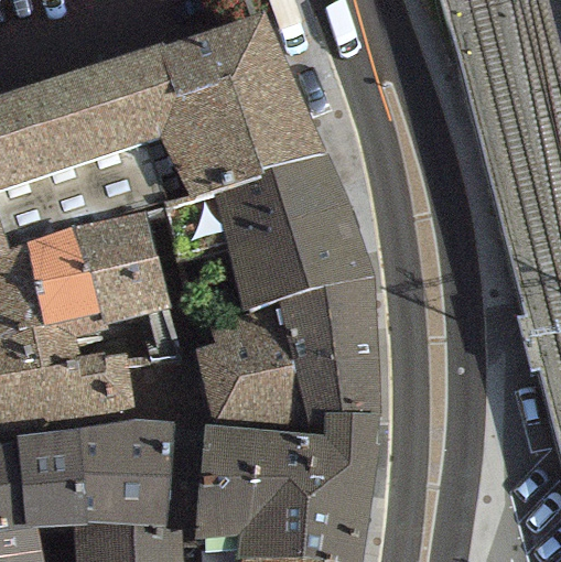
[(265,168),(328,151),(268,11),(166,44),(165,40),(0,93),(0,251),(27,242),(73,225),(144,212),(216,192),(263,177),(265,168)]
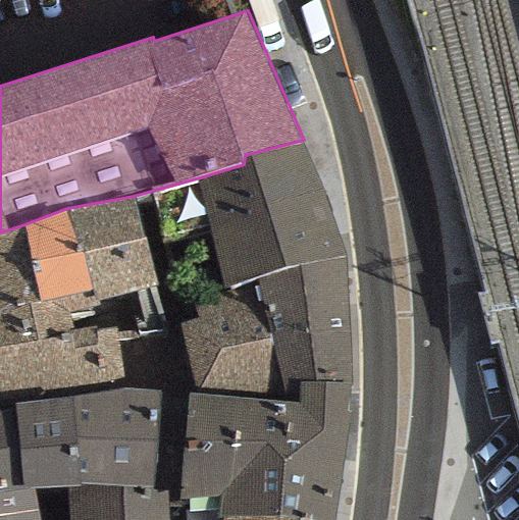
[(260,278),(347,253),(330,201),(304,140),(245,155),(244,164),(200,177),(228,288),(260,278)]
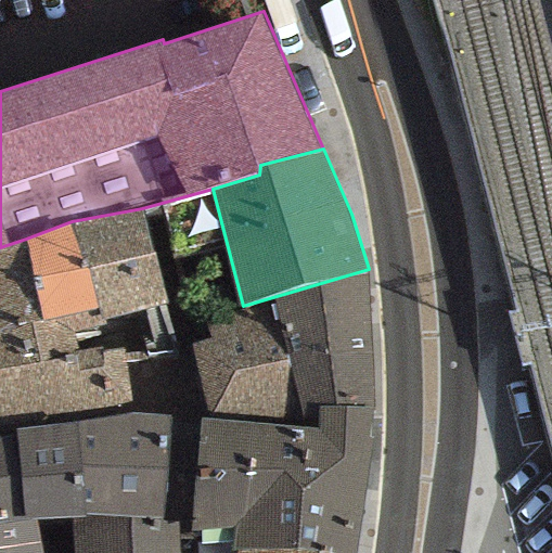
[(164,301),(168,300),(142,208),(72,221),(100,307),(104,321),(164,301)]
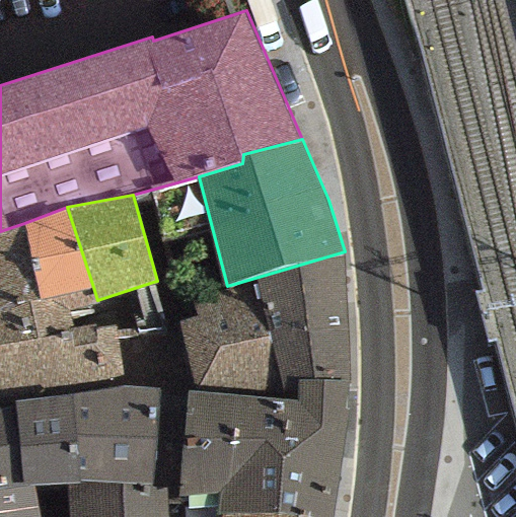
[(24,223),(42,298),(93,287),(67,207),(24,223)]
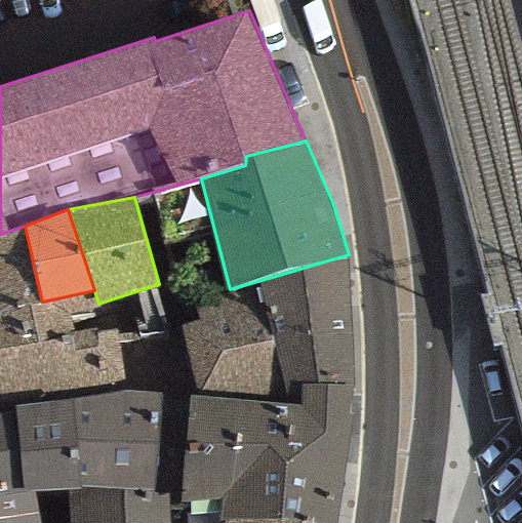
[(25,226),(0,234),(0,402),(10,400),(44,392),(31,304),(42,302),(25,226)]
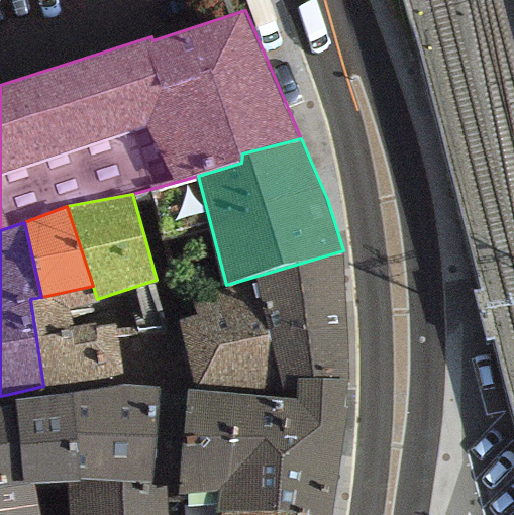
[(349,375),(343,250),(258,276),(282,390),(290,390),(293,375),(349,375)]
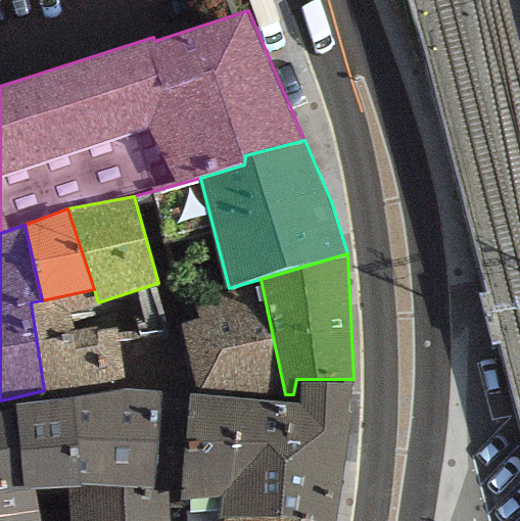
[(285,394),(261,279),(229,288),(192,293),(200,317),(183,322),(196,386),(285,394)]
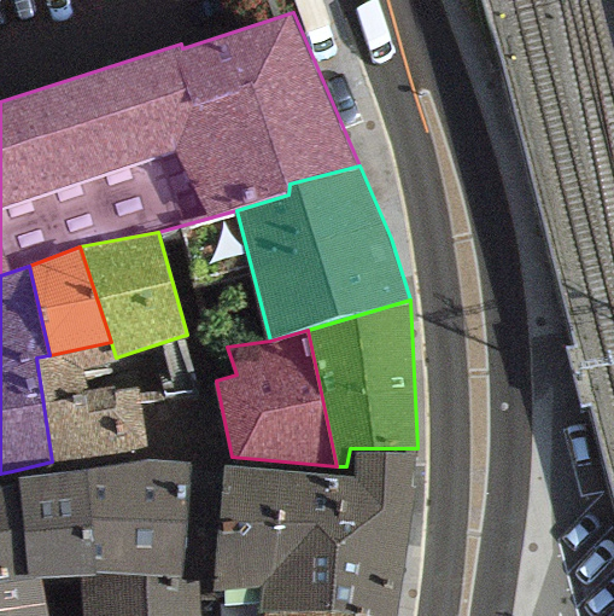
[(198,389),(182,336),(116,358),(111,342),(50,355),(36,358),(52,462),(147,446),(144,401),(198,389)]
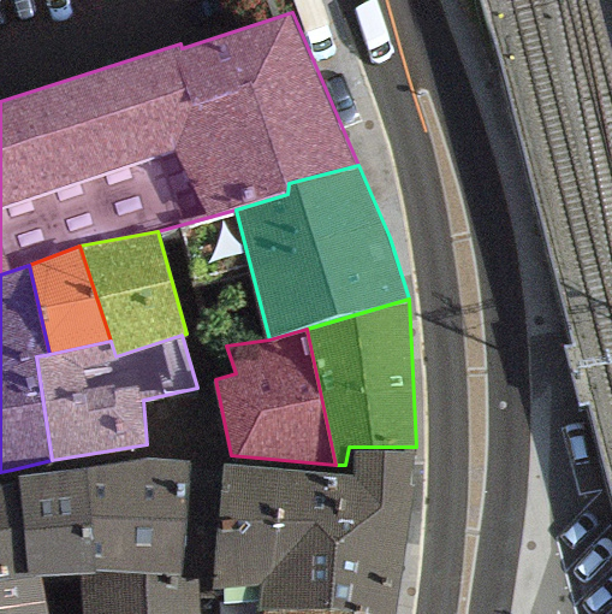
[(397,613),(409,544),(416,454),(356,453),(351,474),(225,462),(214,588),(262,584),(260,609),(265,609),(370,610),(369,613),(397,613)]
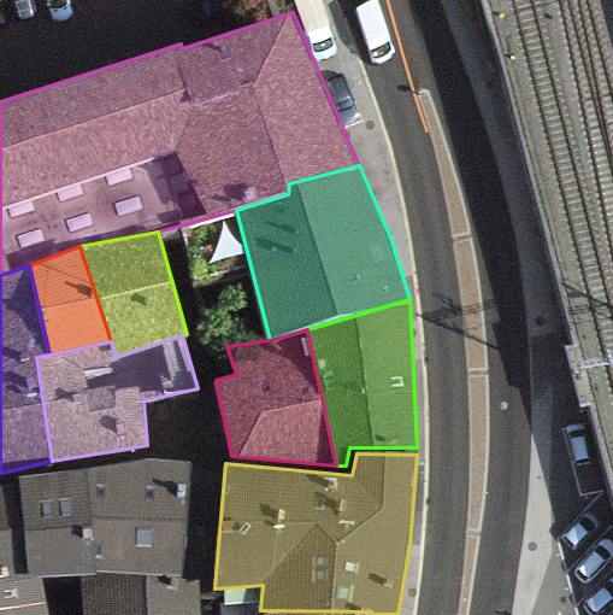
[(200,614),(194,461),(148,458),(19,476),(19,481),(29,578),(42,577),(78,577),(81,614),(200,614)]
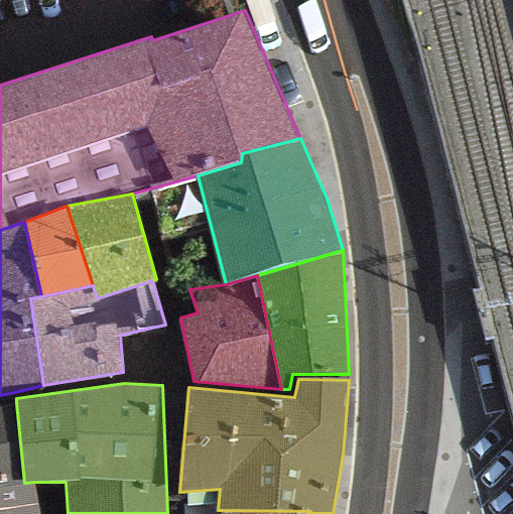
[(0,404),(0,486),(24,483),(16,402),(0,404)]
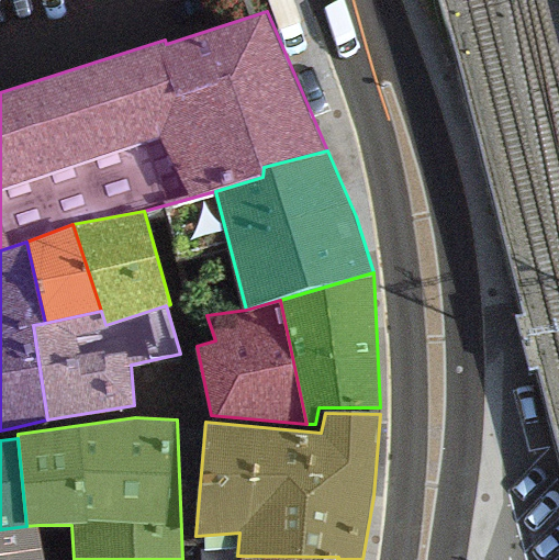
[(0,529),(0,559),(44,559),(38,525),(26,526),(0,529)]
